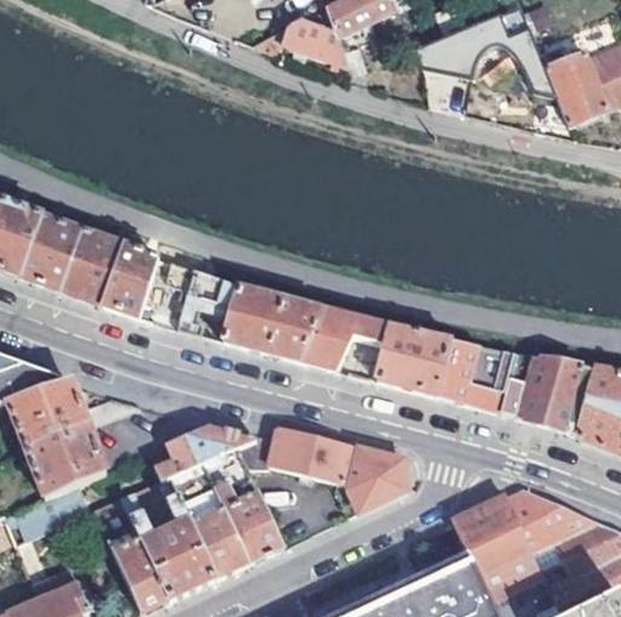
[(354,32),(397,9),(394,0),(345,0),(327,10),(338,39),(339,39),(349,67),(351,78),(367,72),(354,32)]
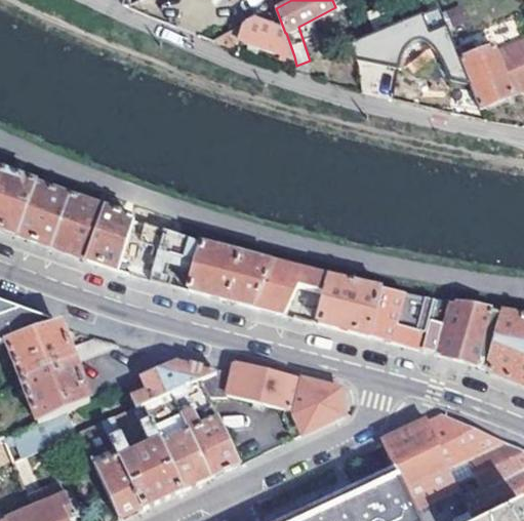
[(446,7),(455,24),(469,16),(459,0),(446,7)]
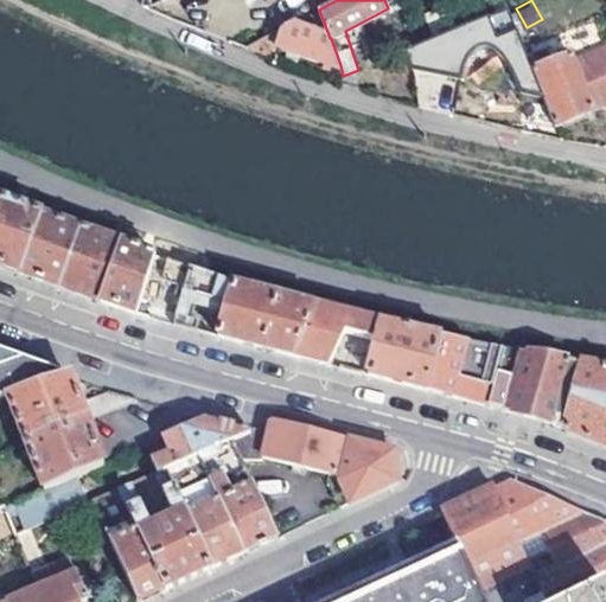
[(514,14),(510,5),(404,46),(414,71),(504,36),(498,20),(514,14)]
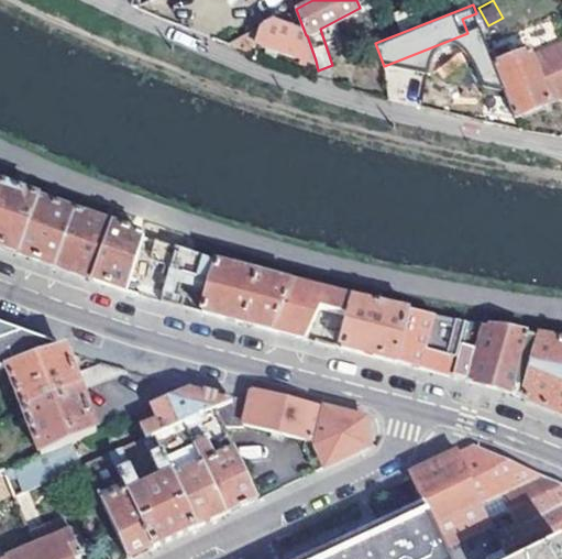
[(229,43),(252,52),(257,41),(316,61),(307,35),(306,35),(296,9),(274,20),(273,18),(261,24),(262,25),(229,43)]
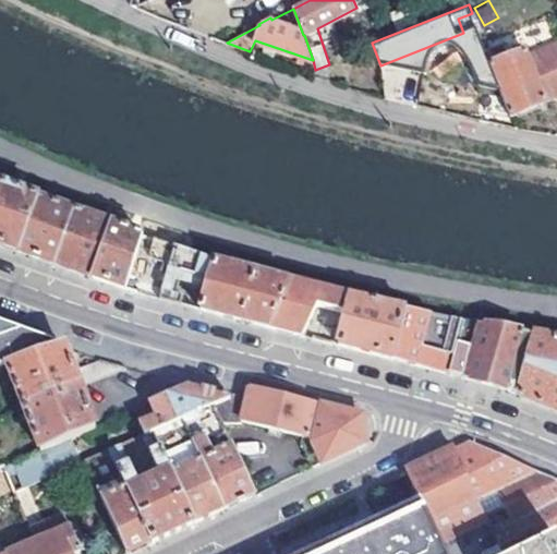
[(527,47),(491,61),(510,113),(546,98),(546,97),(556,92),(556,38),(528,51),(527,47)]
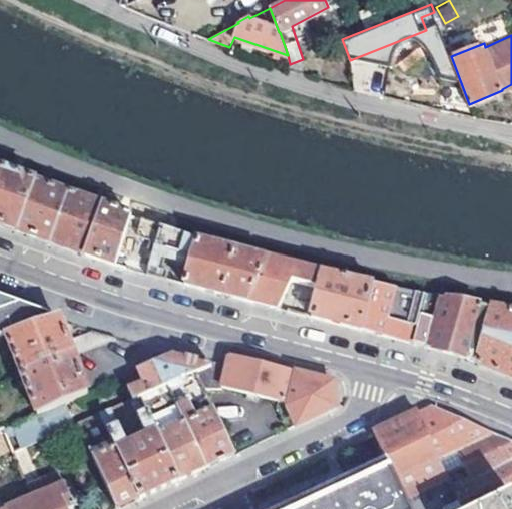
[(1,163),(0,165),(0,221),(15,227),(35,178),(35,176),(1,163)]
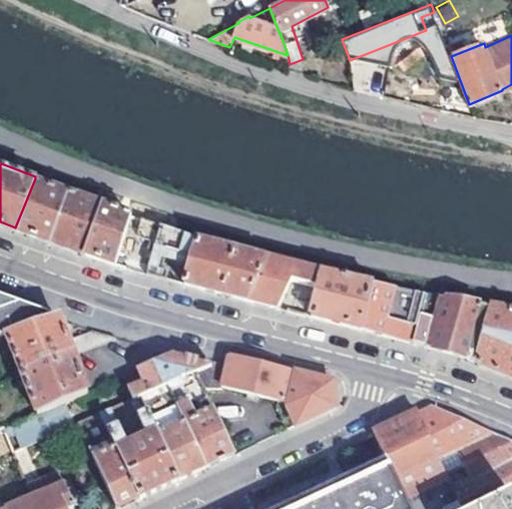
[(35,178),(15,227),(50,240),(68,190),(35,178)]
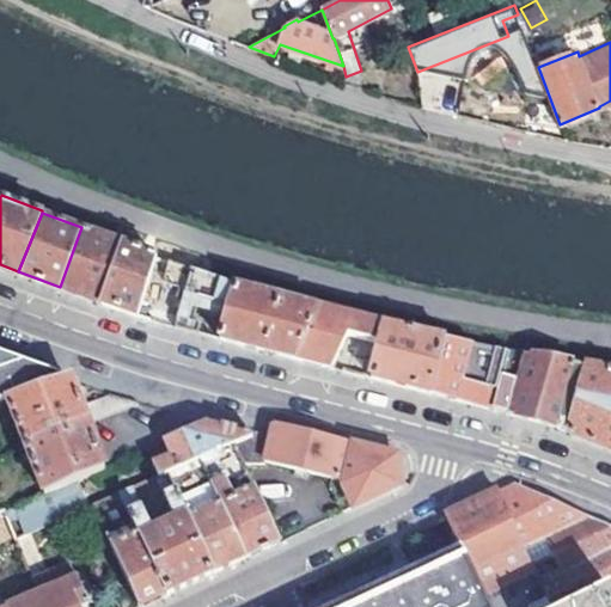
[(120,241),(81,227),(60,287),(99,300),(120,241)]
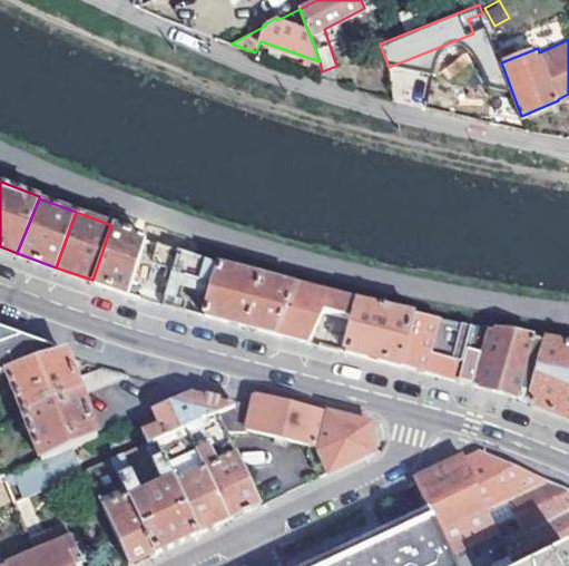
[(116,226),(111,225),(92,280),(126,292),(145,237),(116,226)]
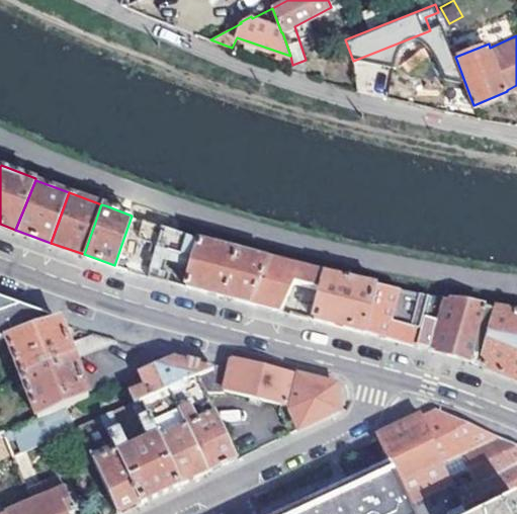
[(185,283),(250,301),(270,257),(200,239),(143,219),(139,232),(141,237),(152,240),(150,248),(155,250),(148,274),(166,279),(169,270),(159,266),(164,249),(193,257),(185,283)]
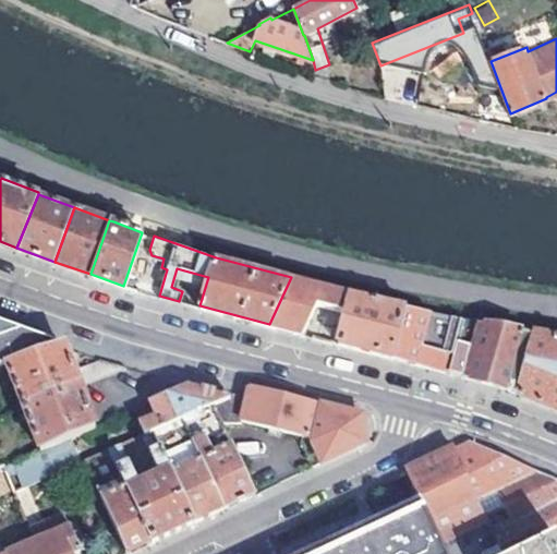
[(291,277),(269,324),(303,333),(318,304),(347,311),(352,292),(324,286),(291,277)]
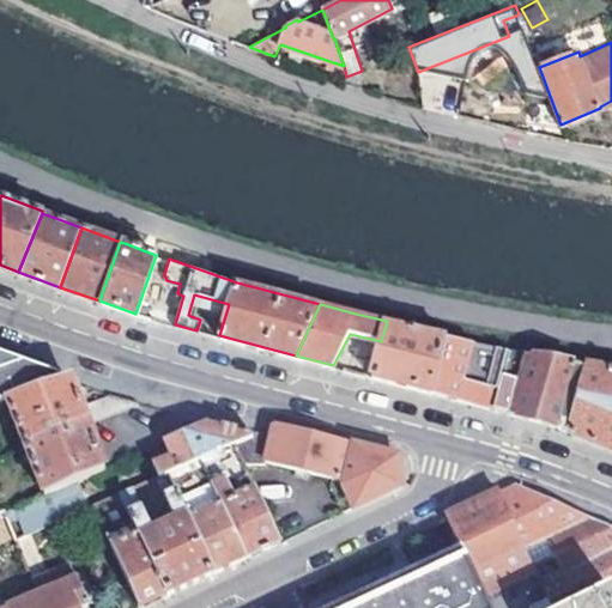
[(444,334),(387,321),(381,341),(371,376),(430,390),(444,334)]
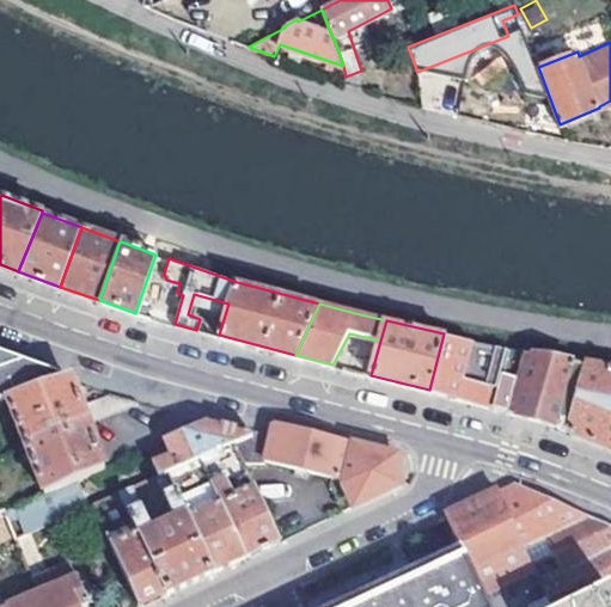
[(610,367),(608,367),(573,361),(554,357),(498,344),(468,338),(444,333),(429,390),(555,423),(610,445),(610,367)]
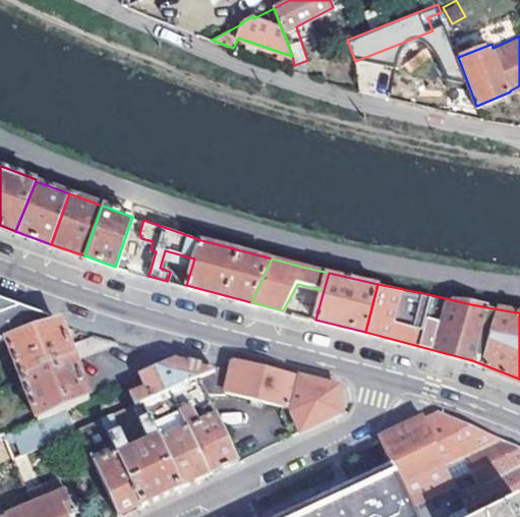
[(0,337),(8,335),(8,337),(59,319),(0,298),(0,337)]
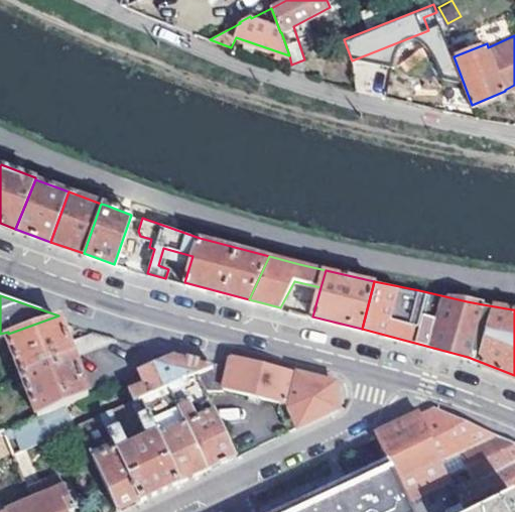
[(23,374),(75,355),(69,339),(59,314),(58,315),(8,334),(23,374)]
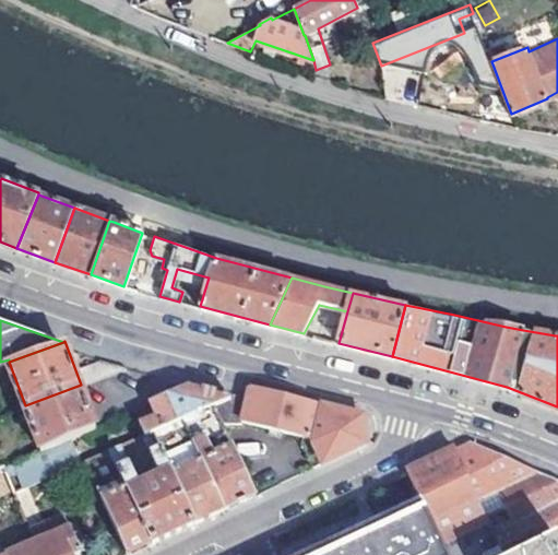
[(82,388),(128,364),(102,357),(74,367),(81,385),(82,388)]
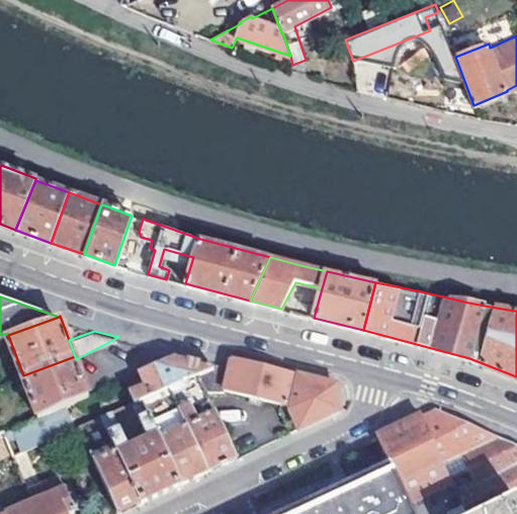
[(143,399),(171,386),(199,374),(212,368),(212,364),(178,354),(142,372),(148,384),(131,392),(135,402),(143,399)]
